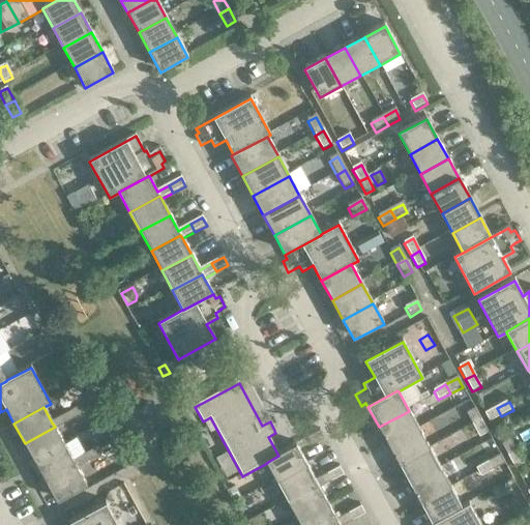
[(501,416),(497,408),(484,414),(490,424),(501,416)]
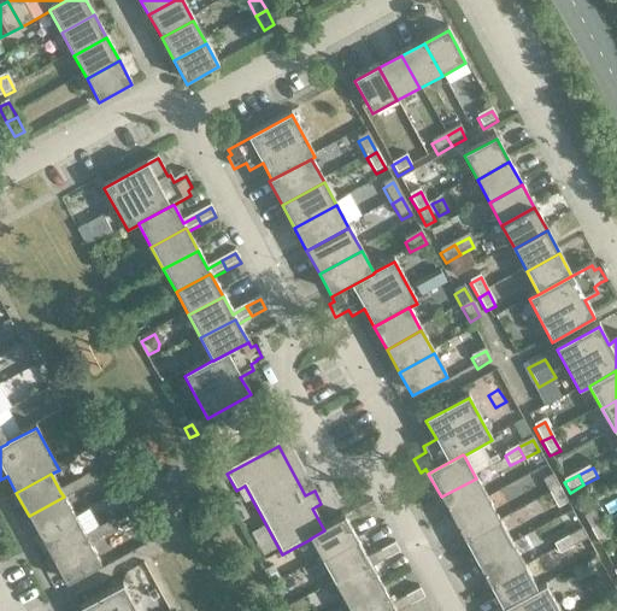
[(88,477),(75,485),(80,493),(93,486),(88,477)]
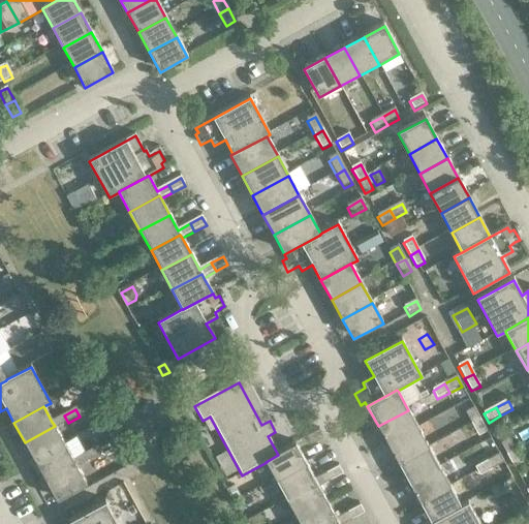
[(480,421),(474,409),(466,414),(472,426),(480,421)]
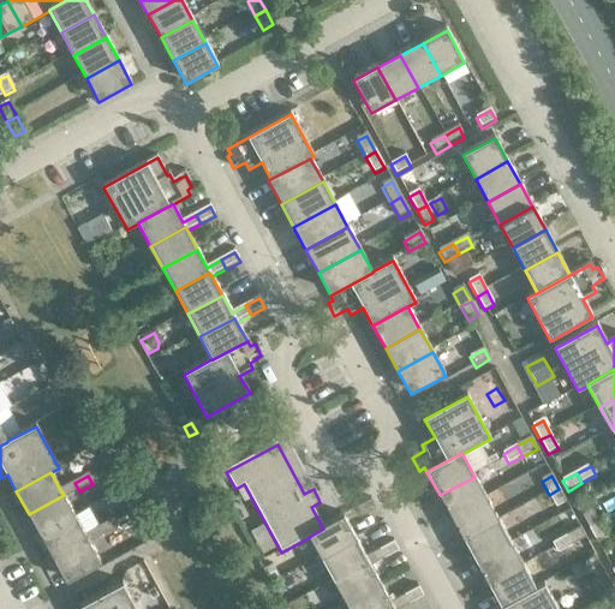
[(487,499),(475,477),(440,495),(452,518),(487,499)]
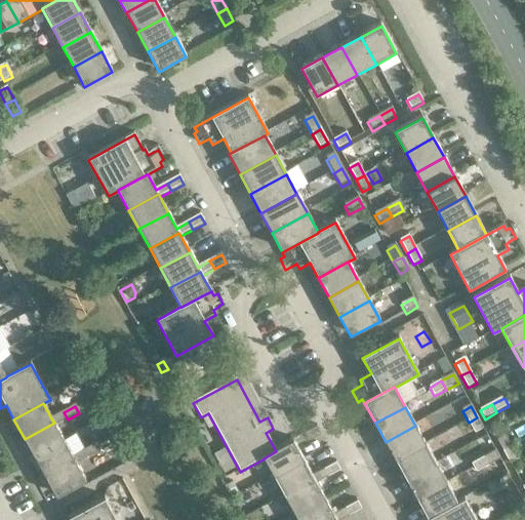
[(68,420),(64,412),(51,418),(54,423),(25,439),(35,458),(65,442),(55,426),(68,420)]
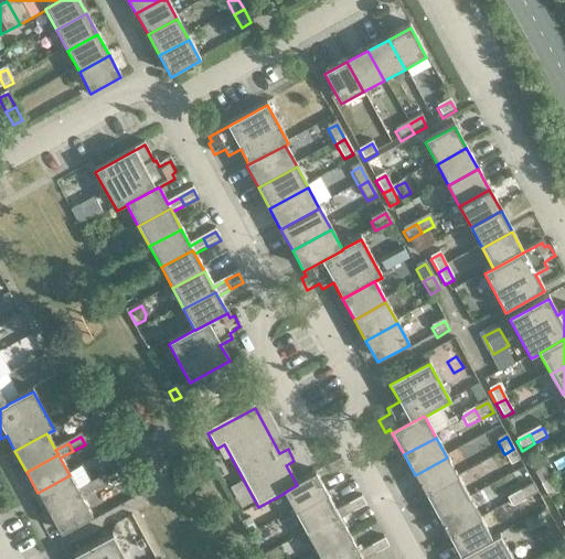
[(521,462),(513,449),(504,454),(511,468),(521,462)]
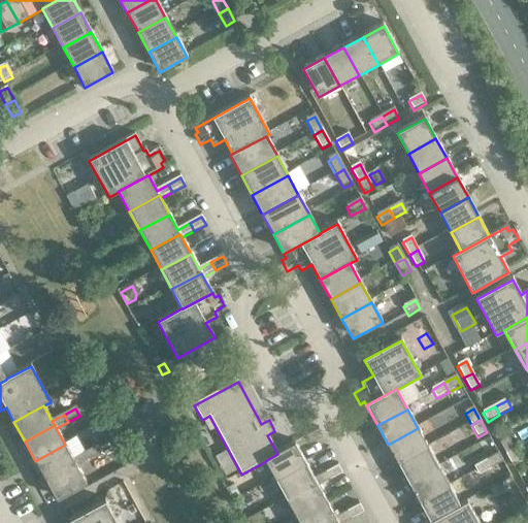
[(428,448),(418,428),(388,445),(398,464),(428,448)]
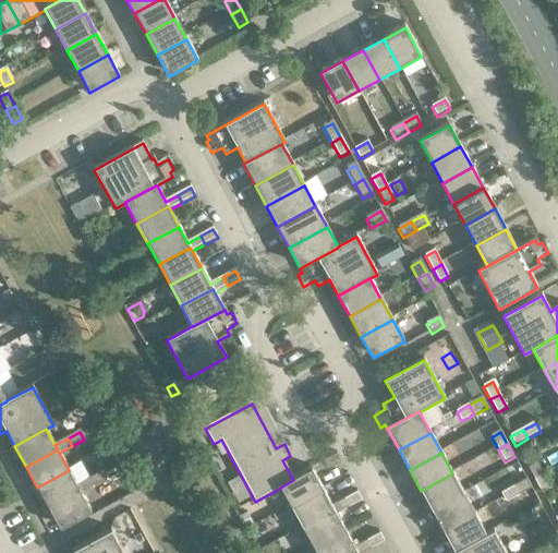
[(337,456),(324,463),(328,472),(341,465),(337,456)]
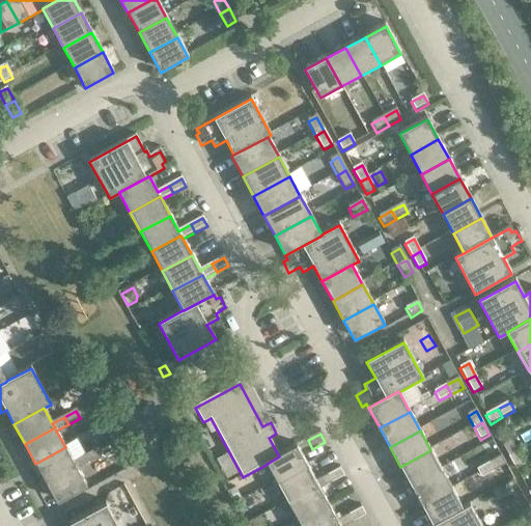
[(511,442),(503,446),(509,459),(518,453),(511,442)]
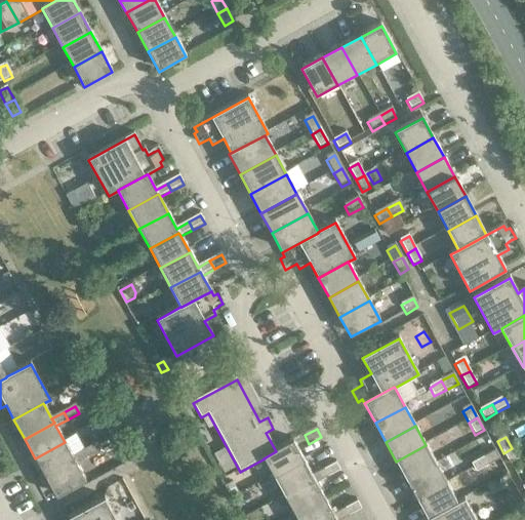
[(73,457),(65,442),(35,458),(45,477),(75,462),(77,465),(89,458),(85,451),(73,457)]
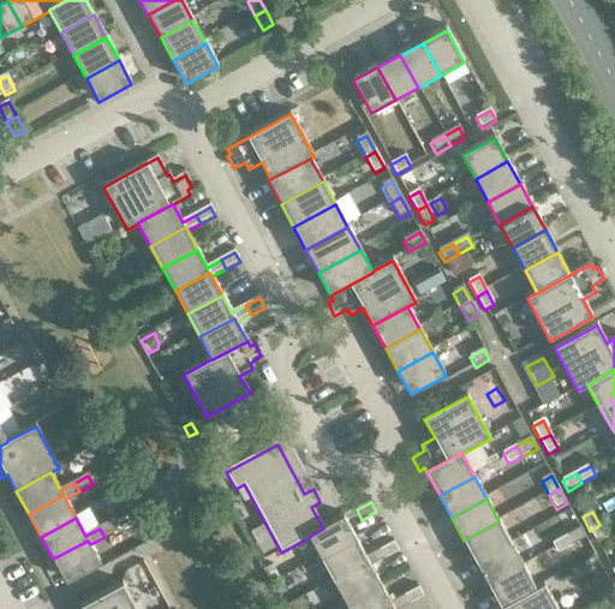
[(356,541),(344,518),(323,529),(309,537),(310,537),(322,560),(356,541)]
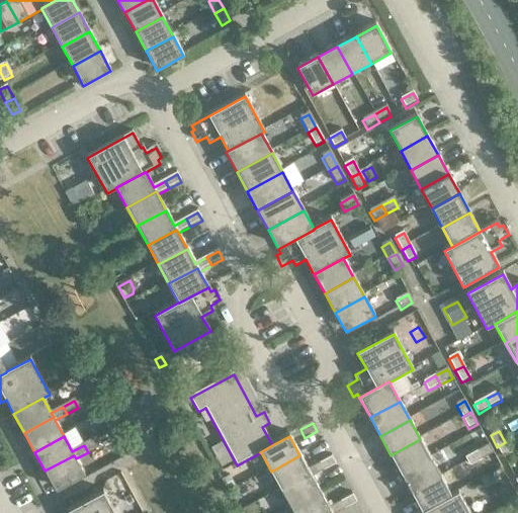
[(95,438),(84,445),(88,452),(99,446),(95,438)]
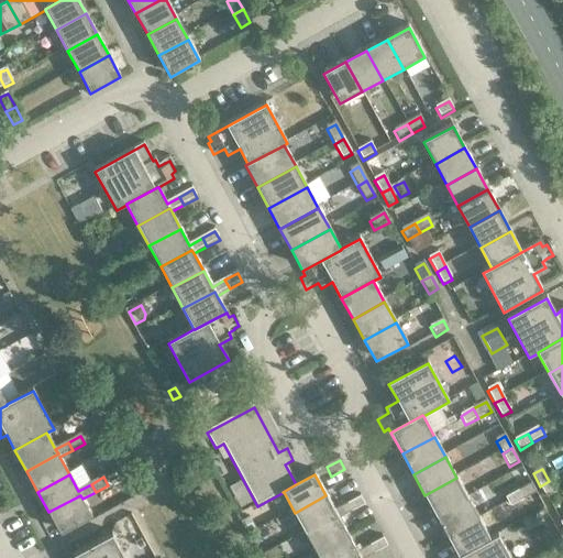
[(468,499),(456,478),(424,495),(437,516),(468,499)]
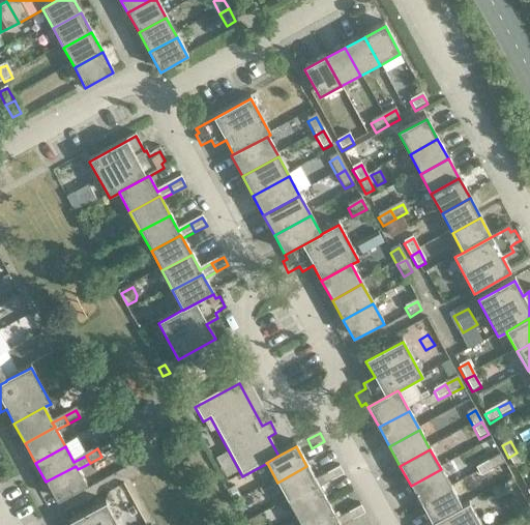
[(524,465),(517,453),(508,458),(514,470),(524,465)]
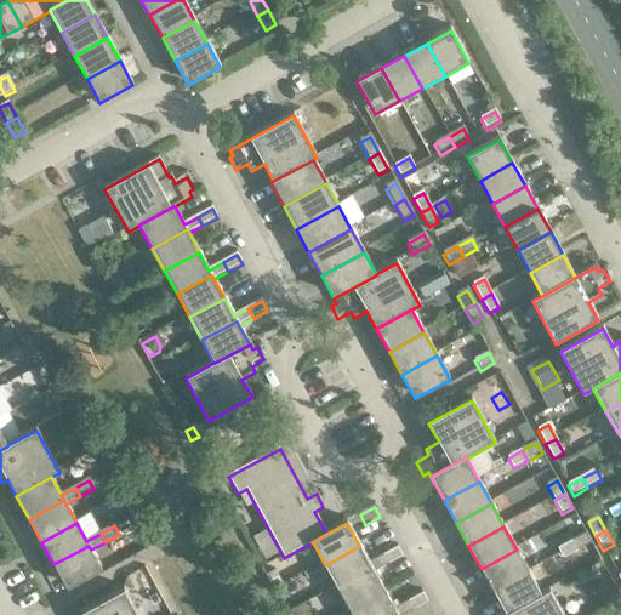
[(592,545),(586,535),(573,542),(577,553),(592,545)]
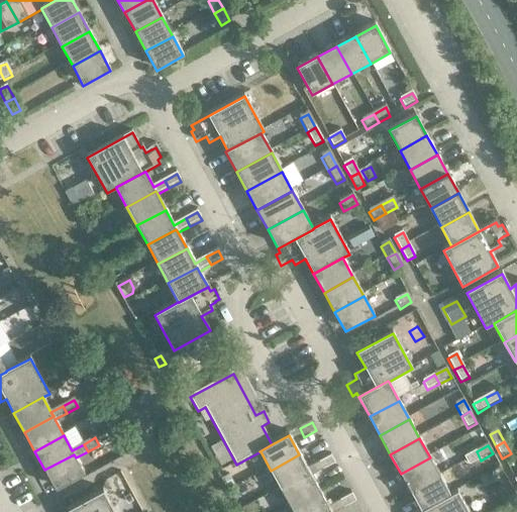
[(481,461),(477,451),(464,458),(469,467),(481,461)]
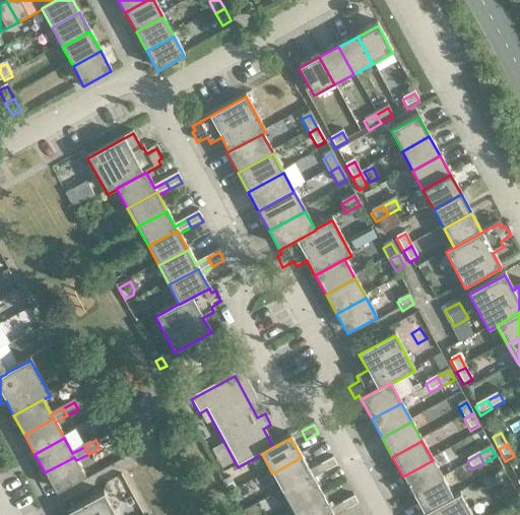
[(74,457),(45,472),(56,493),(85,477),(76,460),(74,457)]
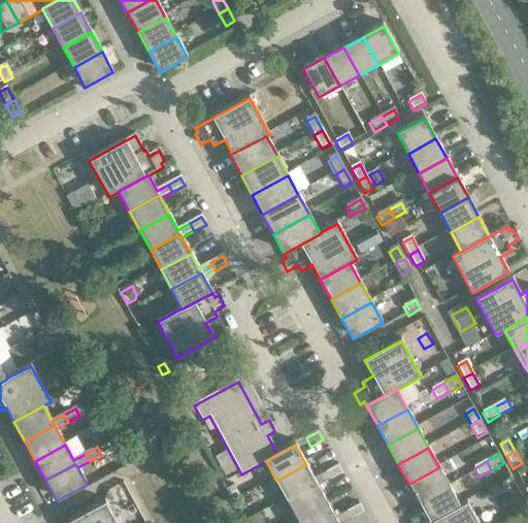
[(317,484),(315,480),(305,464),(276,481),(287,500),(317,484)]
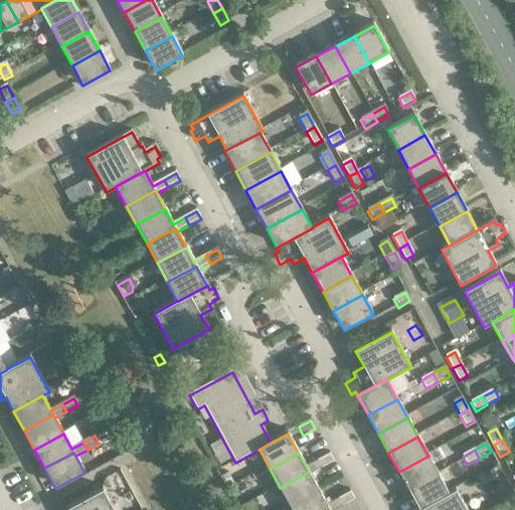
[(334,463),(330,456),(318,462),(322,470),(334,463)]
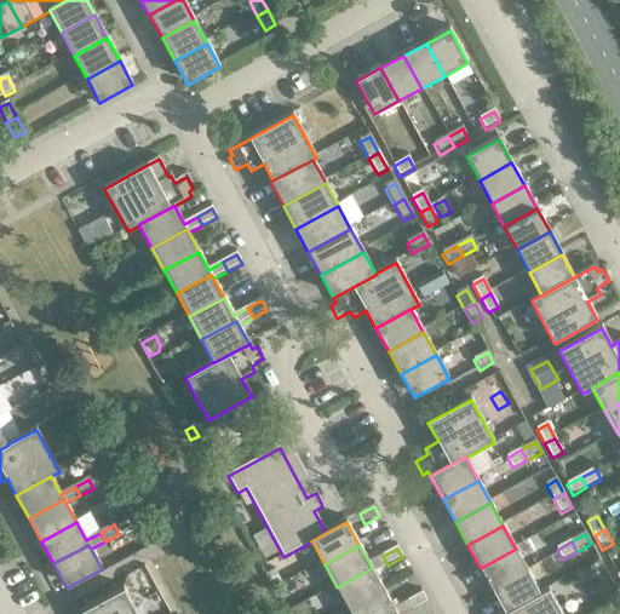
[(528,572),(516,549),(481,568),(493,591),(528,572)]
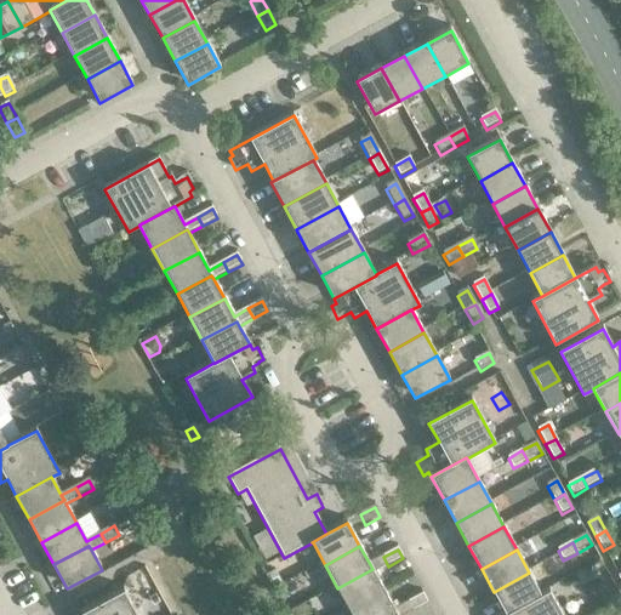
[(388,567),(383,557),(370,564),(372,569),(337,588),(349,611),(385,592),(375,574),(388,567)]
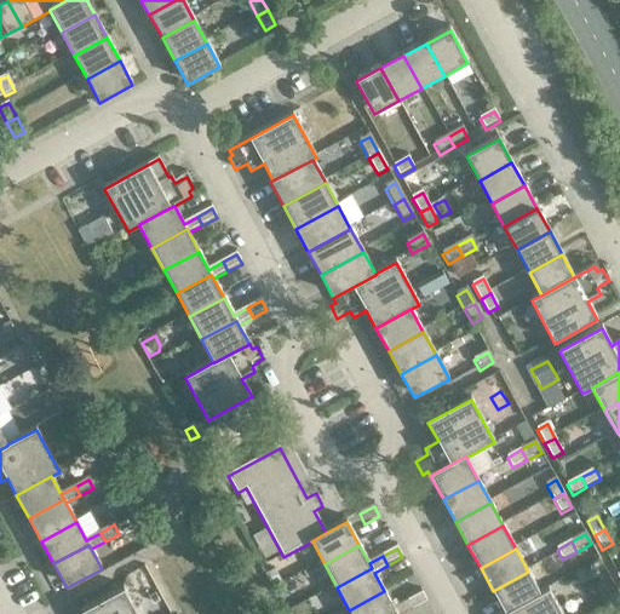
[(540,595),(528,572),(493,591),(504,613),(509,613),(540,596),(540,595)]
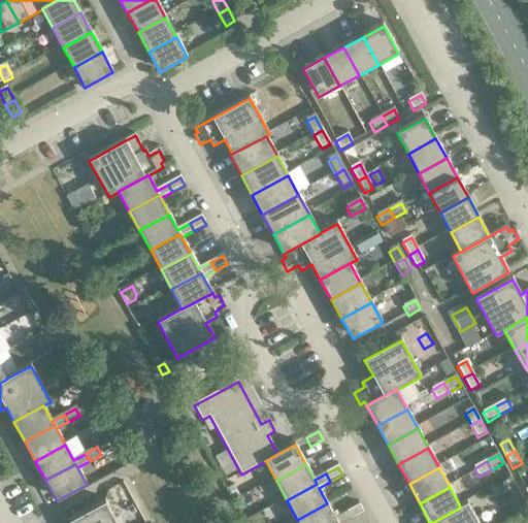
[(233,488),(226,492),(232,502),(239,498),(233,488)]
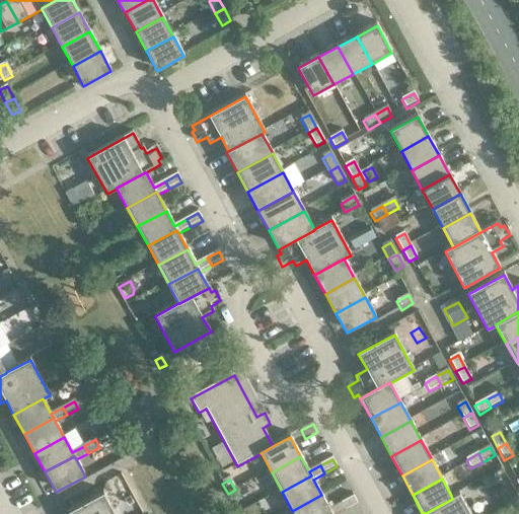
[(68,513),(114,513),(103,494),(68,513)]
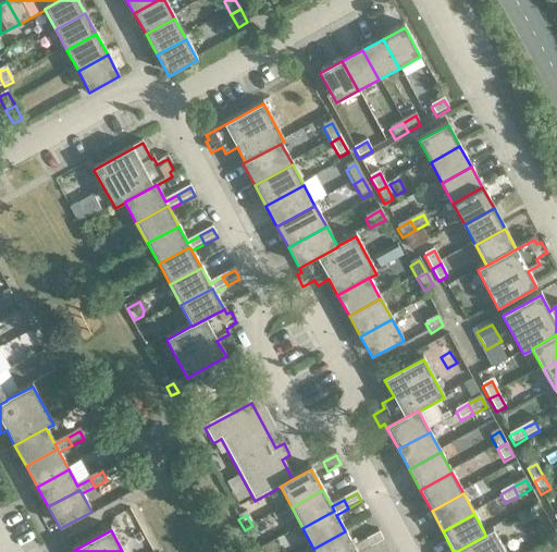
[(504,551),(493,530),(485,535),(485,536),(457,551),(504,551)]
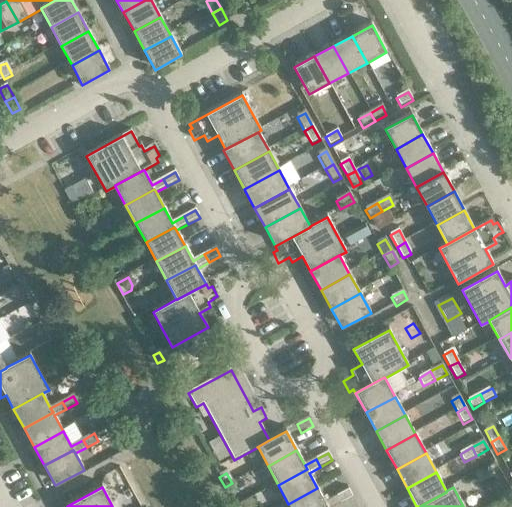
[(325,503),(317,488),(288,504),(289,506),(339,506),(341,505),(337,497),(325,503)]
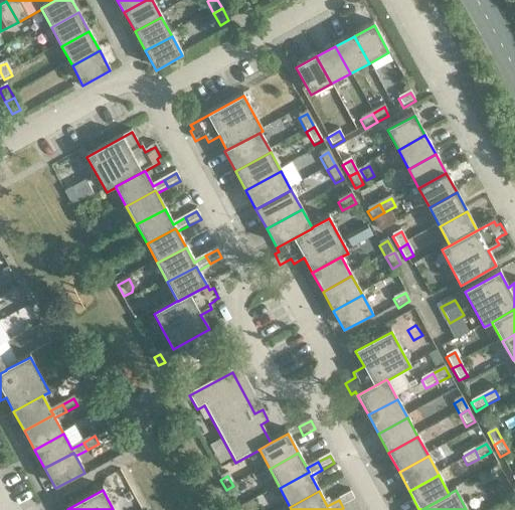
[(355,501),(351,494),(339,500),(343,508),(355,501)]
